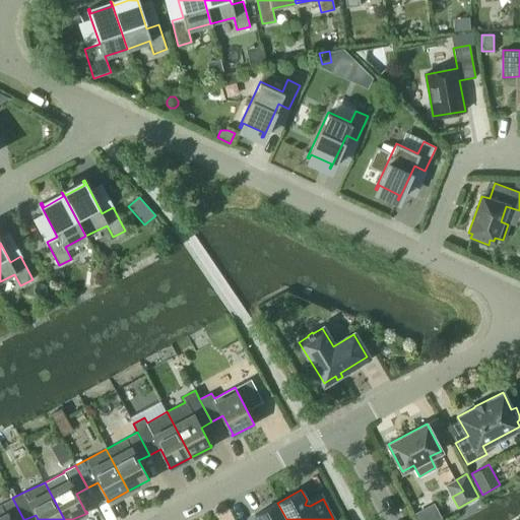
[(23,519),(12,498),(1,505),(0,505),(0,519),(23,519)]
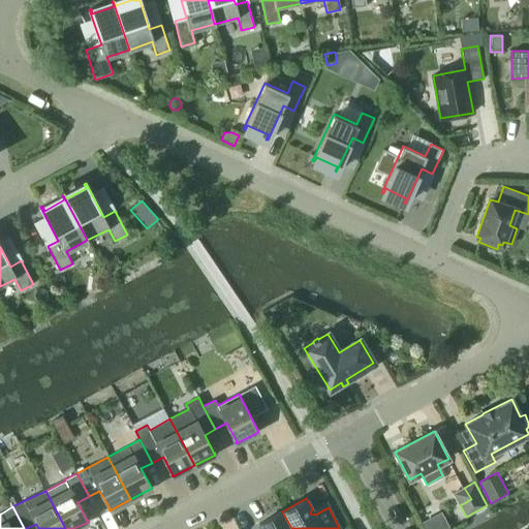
[(291,528),(282,511),(259,524),(261,528),(291,528)]
